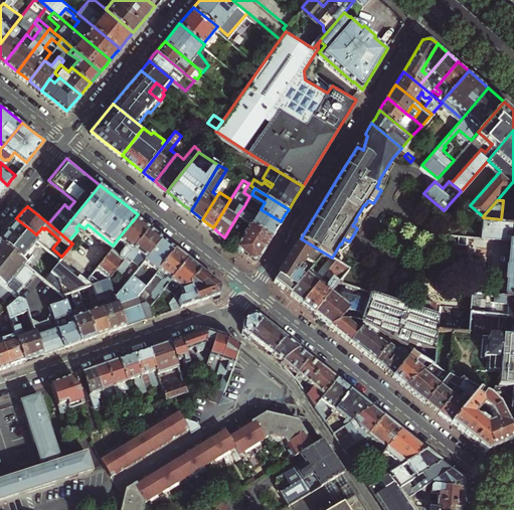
[(277,229),(281,221),(261,209),(257,215),(243,207),(238,213),(250,221),(273,234),(277,229)]
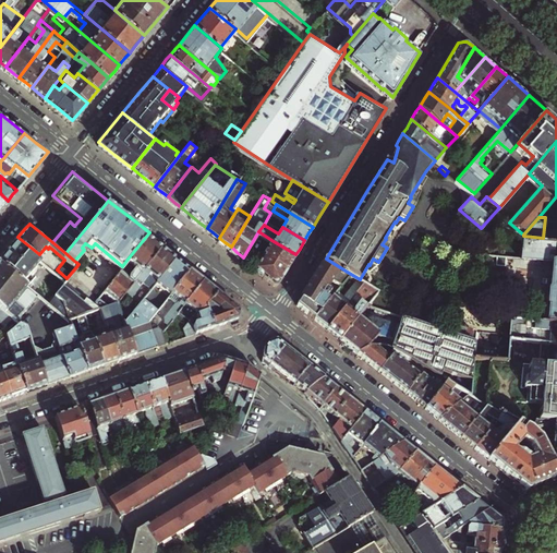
[(131,276),(120,268),(105,288),(118,299),(120,298),(123,293),(162,243),(157,239),(149,232),(129,257),(138,265),(135,266),(131,272),(131,276)]
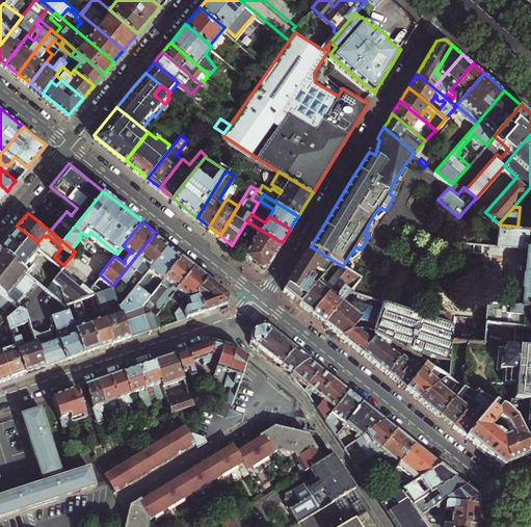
[(530,228),(518,227),(499,225),(497,242),(528,244),(530,244),(530,228)]
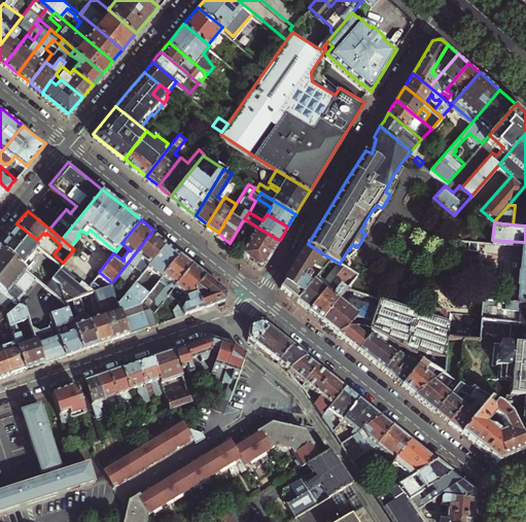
[(9,234),(0,244),(23,263),(31,253),(34,255),(38,250),(35,248),(40,243),(37,240),(16,223),(9,234)]
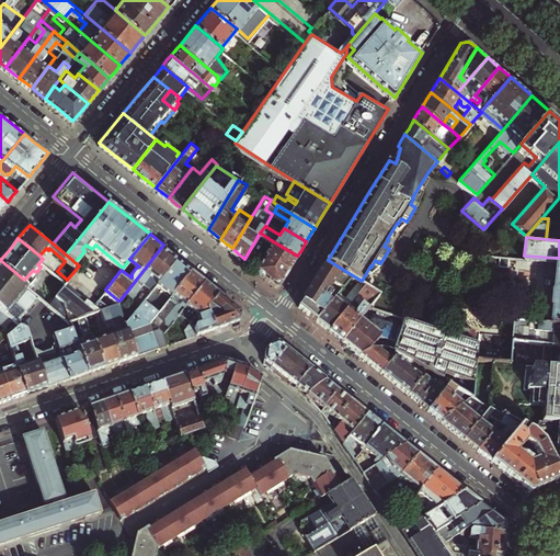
[(287,273),(297,256),(273,241),(256,268),(265,274),(273,281),(277,284),(280,284),(282,281),(283,280),(287,273)]
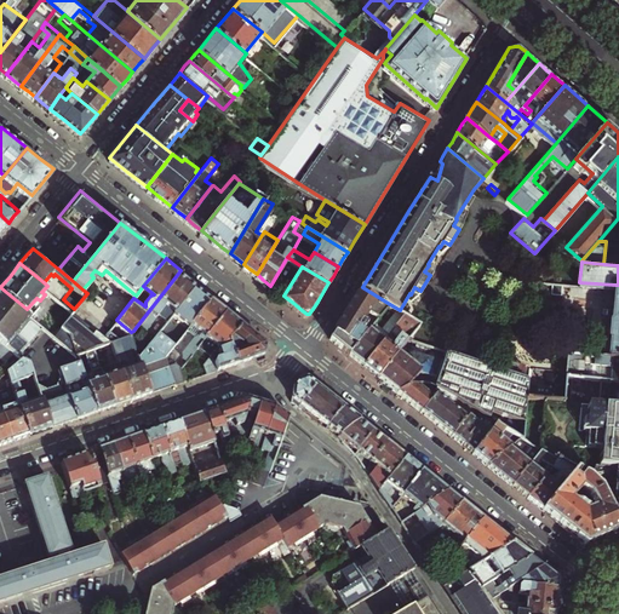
[(181,270),(137,326),(141,328),(145,327),(147,325),(148,325),(161,309),(170,316),(170,315),(196,282),(189,277),(181,270)]
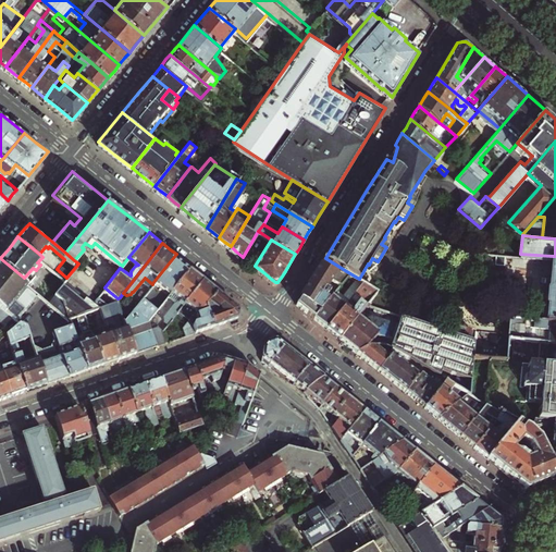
[(165,283),(184,260),(182,259),(176,254),(152,283),(157,286),(161,285),(164,282),(165,283)]
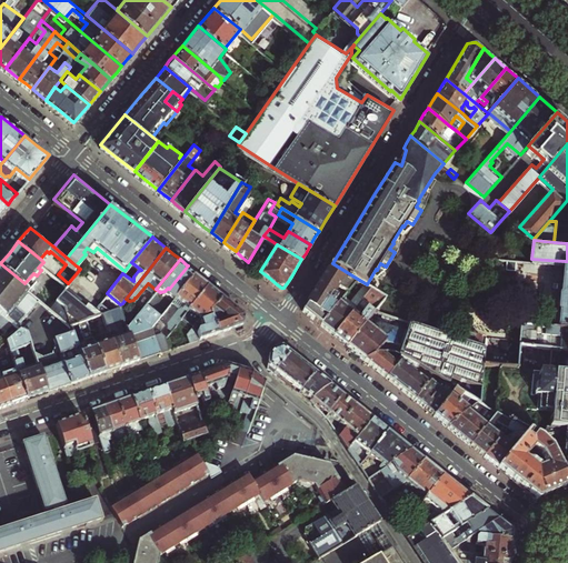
[(0,308),(6,313),(15,321),(17,323),(27,311),(27,312),(40,297),(25,283),(0,263),(0,308)]
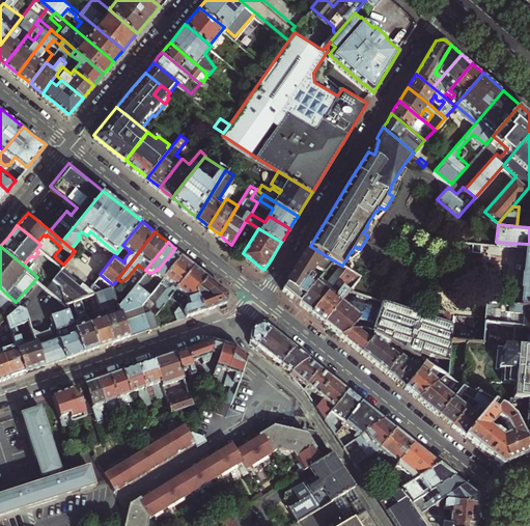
[(299,265),(316,276),(317,273),(321,274),(322,273),(332,259),(310,246),(299,265)]
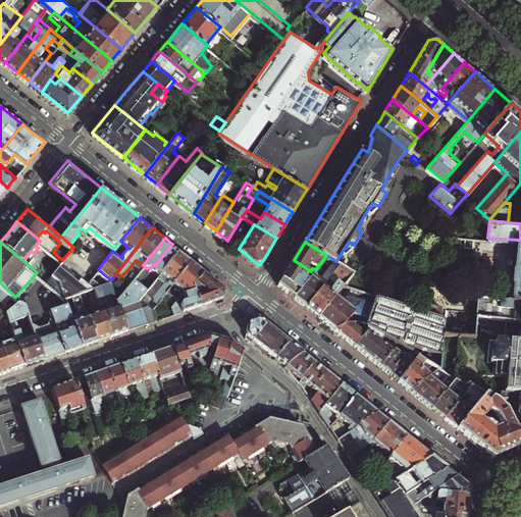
[(148,287),(178,249),(172,244),(155,265),(154,264),(151,267),(147,268),(143,265),(143,266),(135,276),(148,287)]
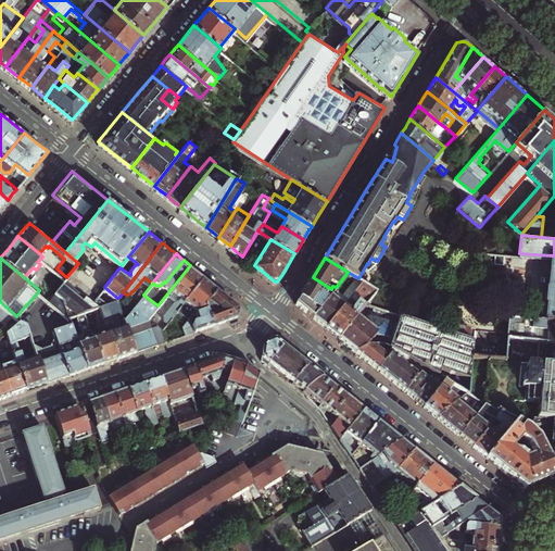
[(164,326),(180,307),(203,276),(197,271),(190,265),(158,305),(150,316),(159,341),(164,339),(168,338),(164,326)]
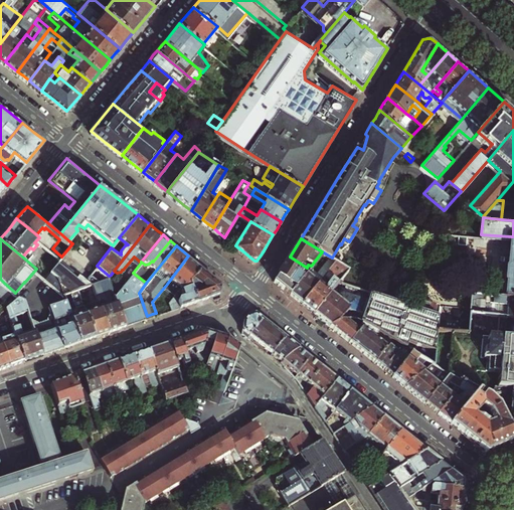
[(194,274),(201,266),(196,262),(188,256),(167,284),(177,292),(168,303),(169,308),(183,304),(179,292),(186,284),(187,285),(192,279),(192,278),(194,274)]
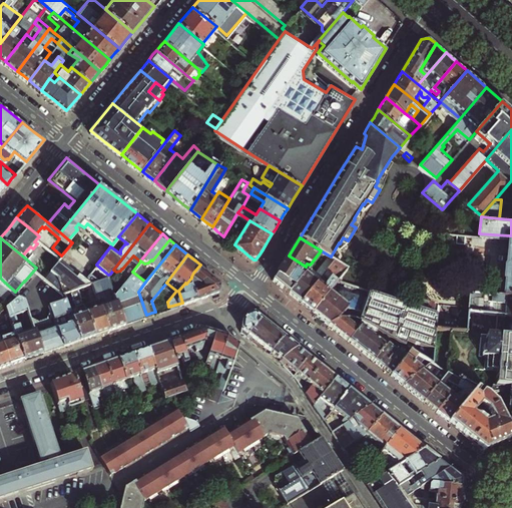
[(86,277),(61,256),(51,268),(59,275),(65,291),(72,288),(79,286),(94,280),(99,279),(92,274),(90,272),(86,277)]
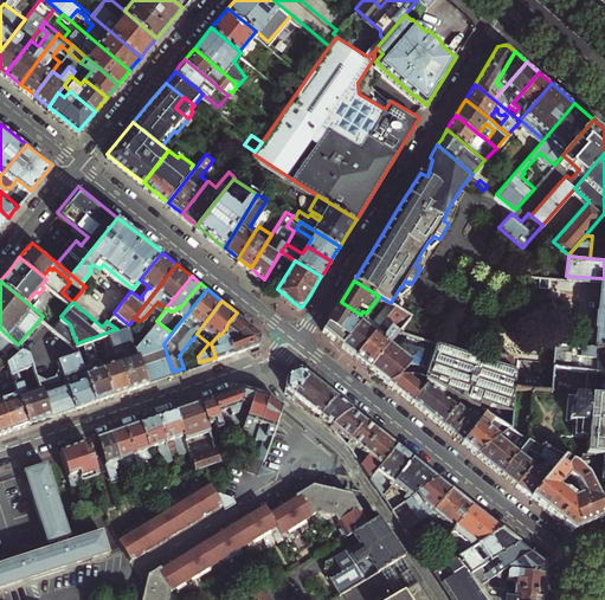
[(342,342),(364,316),(361,315),(341,302),(324,327),(334,335),(342,342)]
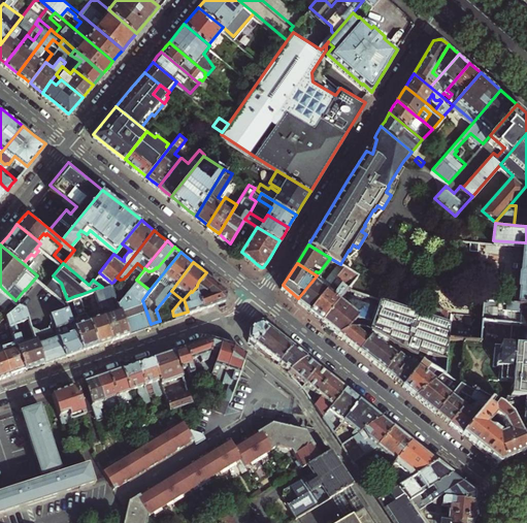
[(337,274),(344,266),(340,264),(338,266),(337,266),(335,266),(333,267),(326,276),(320,271),(319,272),(317,275),(298,298),(305,303),(310,307),(333,280),(337,274)]
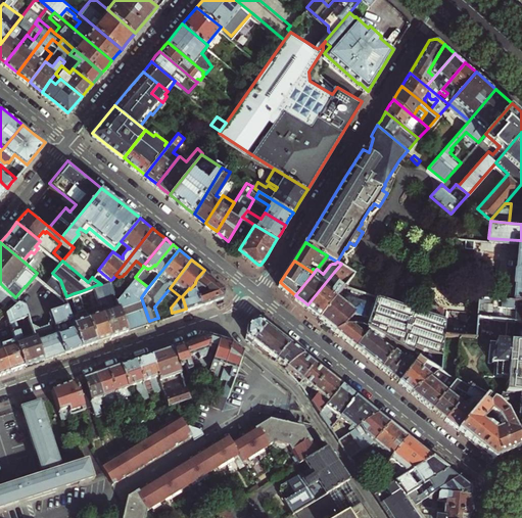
[(320,315),(345,282),(353,272),(341,264),(334,272),(341,278),(337,282),(330,277),(307,304),(314,310),(320,315)]
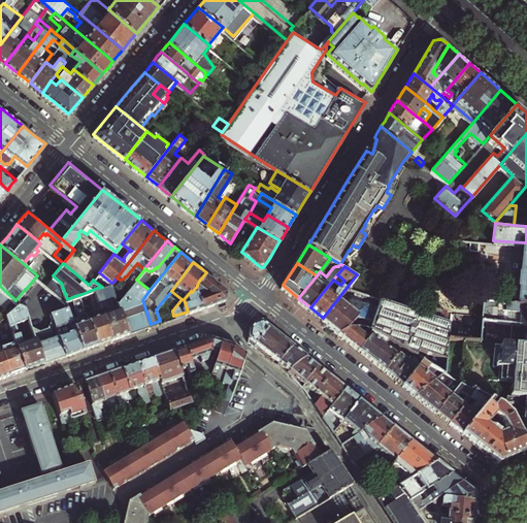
[(200,296),(204,305),(227,298),(228,292),(228,290),(215,280),(206,272),(199,281),(212,292),(200,296)]
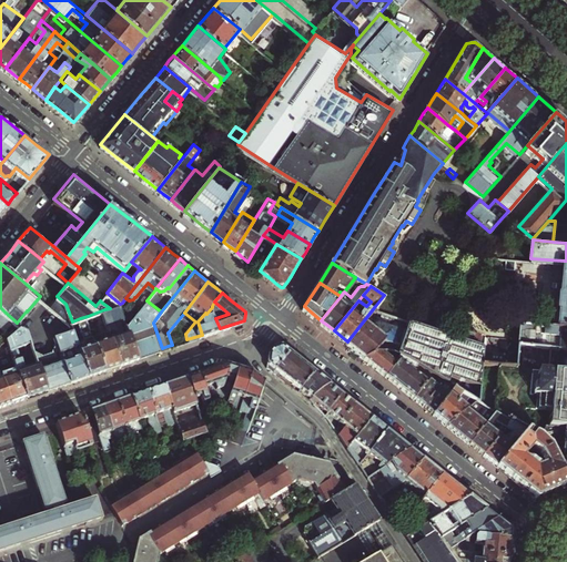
[(66,304),(57,296),(51,304),(72,323),(72,322),(66,304)]
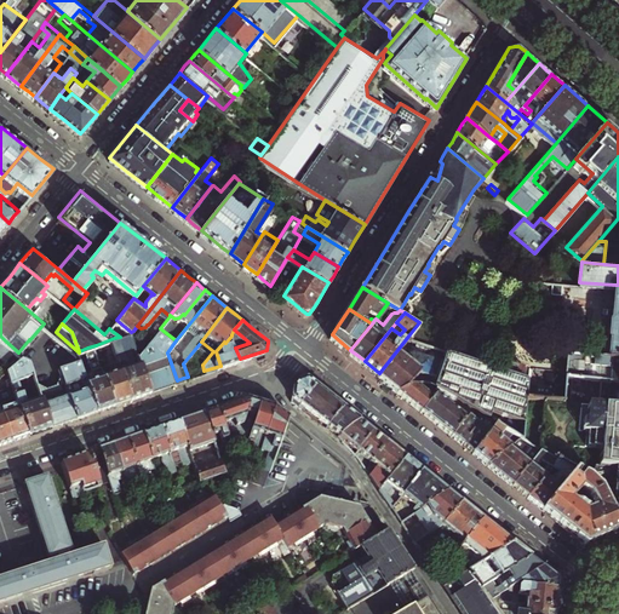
[(176,340),(160,328),(150,340),(167,353),(176,340)]
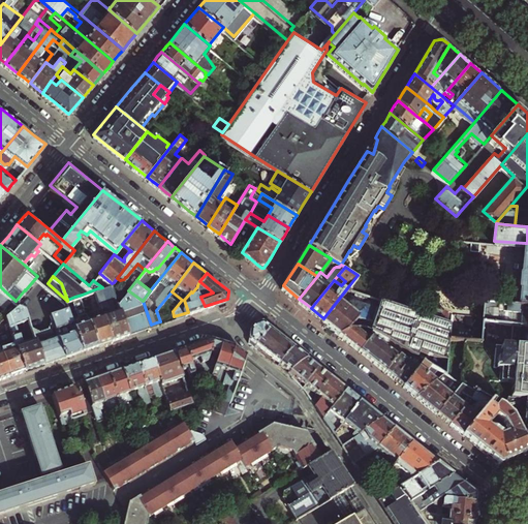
[(117,291),(114,282),(112,283),(102,287),(97,288),(100,298),(117,291)]
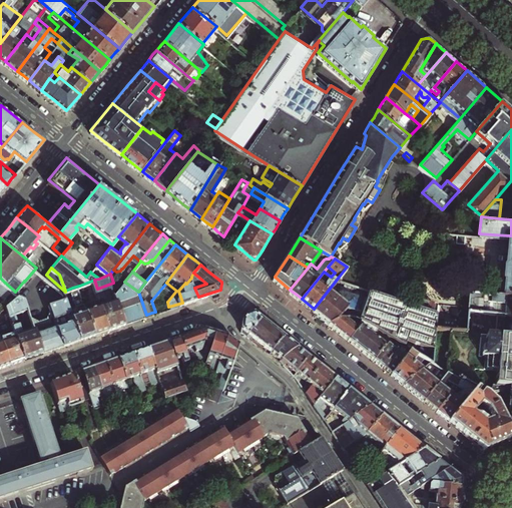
[(378,325),(392,334),(395,336),(404,341),(406,335),(434,345),(435,335),(436,335),(437,325),(436,324),(437,310),(371,288),(368,296),(344,288),(338,289),(336,292),(333,290),(342,278),(339,277),(314,309),(322,315),(329,321),(339,316),(349,303),(364,307),(361,315),(363,316),(378,325)]
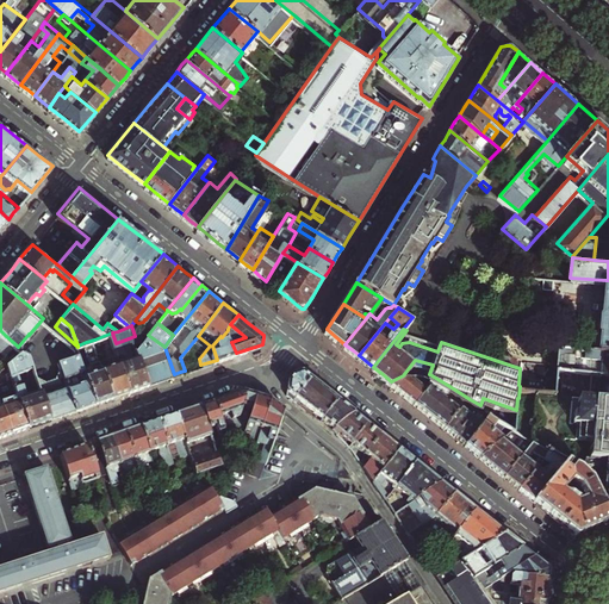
[(231,342),(228,330),(222,337),(221,336),(212,346),(217,360),(227,356),(236,353),(231,342)]
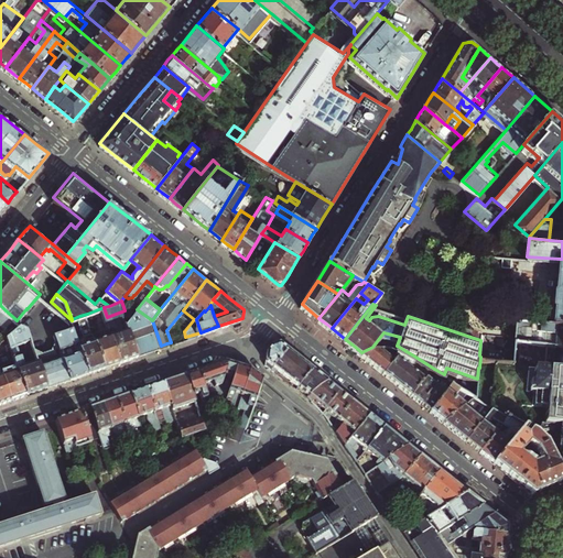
[(152,320),(137,309),(128,320),(129,325),(139,353),(150,349),(161,346),(152,320)]
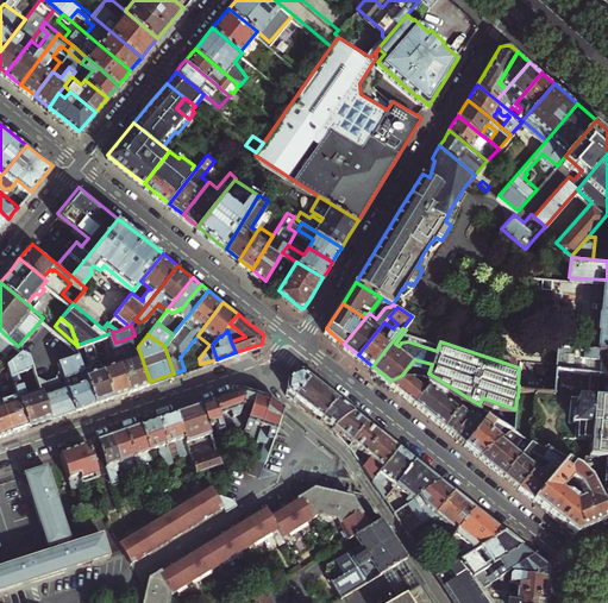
[(0,349),(7,355),(16,344),(6,335),(1,343),(2,344),(1,345),(0,346),(0,349)]
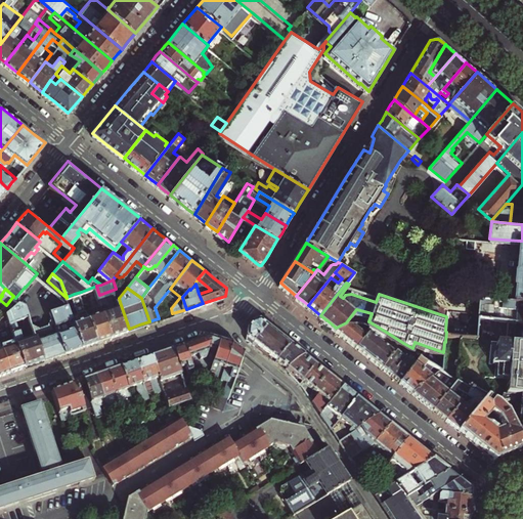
[(88,309),(81,292),(74,294),(79,310),(72,312),(83,344),(92,341),(98,339),(88,309)]
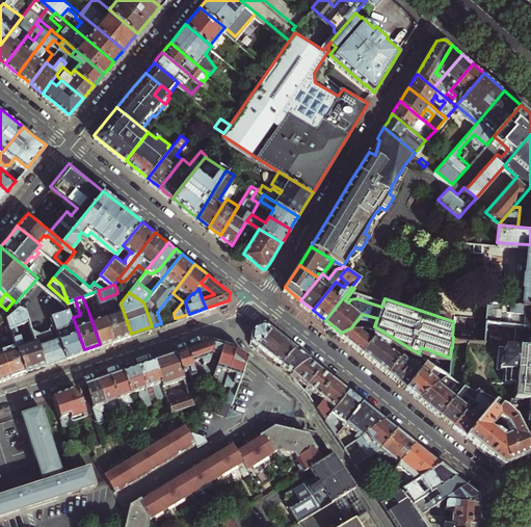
[(530,302),(523,302),(487,299),(485,318),(530,323),(530,302)]
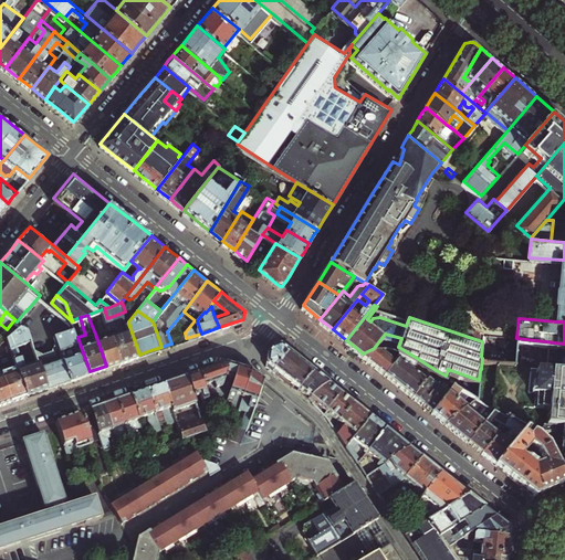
[(49,386),(40,359),(27,365),(19,341),(32,337),(29,327),(20,324),(8,335),(10,341),(12,349),(17,360),(28,392),(39,389),(49,386)]
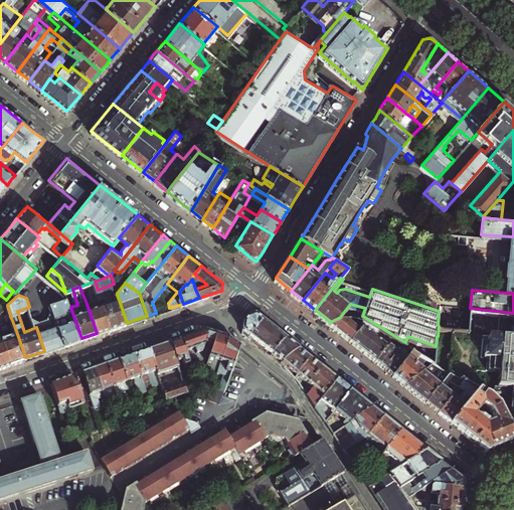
[(127,323),(118,297),(102,302),(111,328),(119,325),(127,323)]
